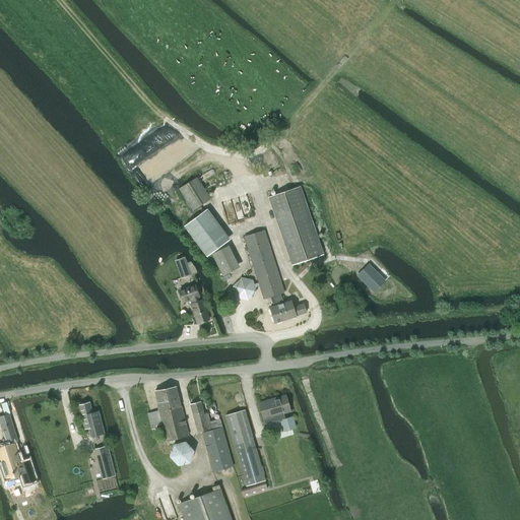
[(197,177),(179,189),(192,210),(210,199),(197,177)]
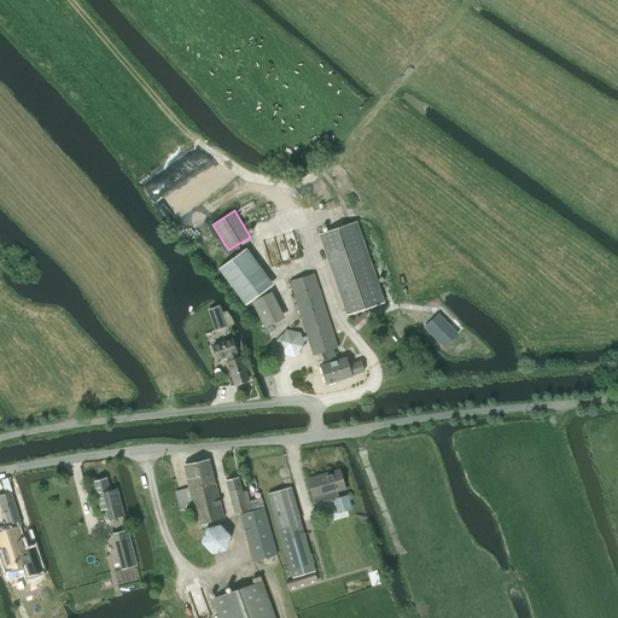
[(357,221),(320,234),(347,315),(385,302),(357,221)]
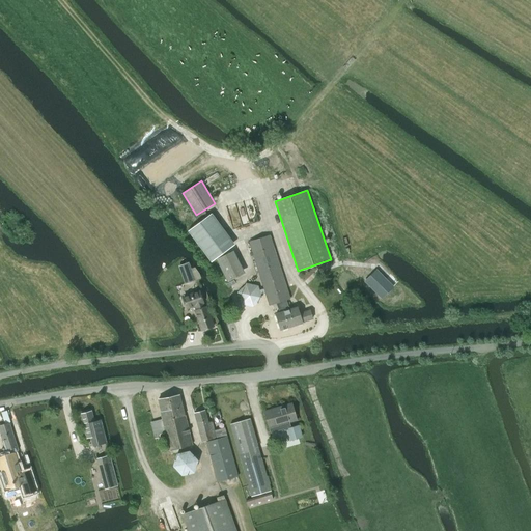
[(212,213),(188,230),(199,247),(223,229),(212,213)]
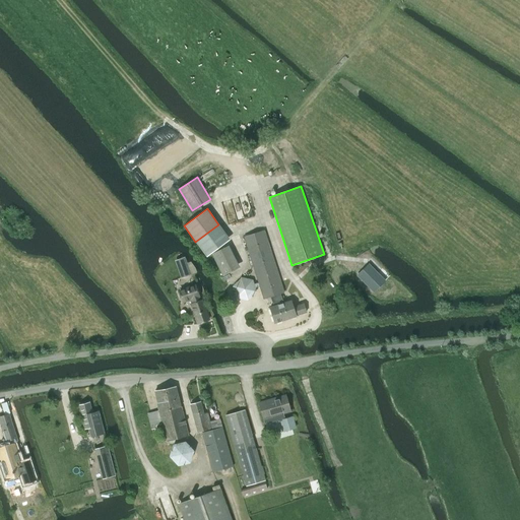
[(244,237),(258,282),(254,283),(253,279),(241,277),(233,286),(236,299),(248,301),(257,291),(255,288),(260,286),(264,299),(267,298),(268,303),(272,302),(273,306),(270,307),(275,323),(296,316),(296,315),(306,312),(304,304),(294,307),(291,301),(283,303),(280,294),(284,291),(264,231),(244,237)]
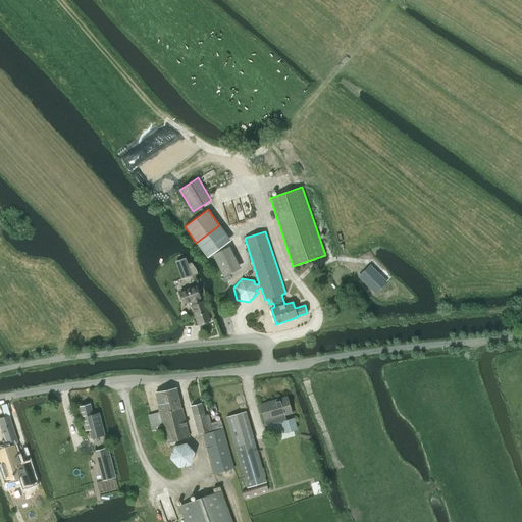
[(229,247),(213,255),(224,276),(241,268),(229,247)]
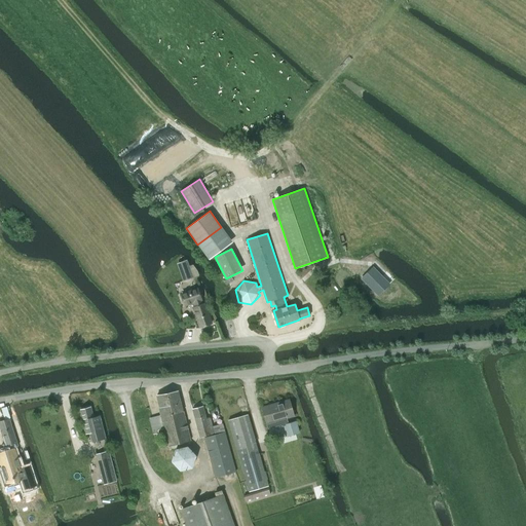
[(189,267),(180,271),(184,282),(193,277),(189,267)]
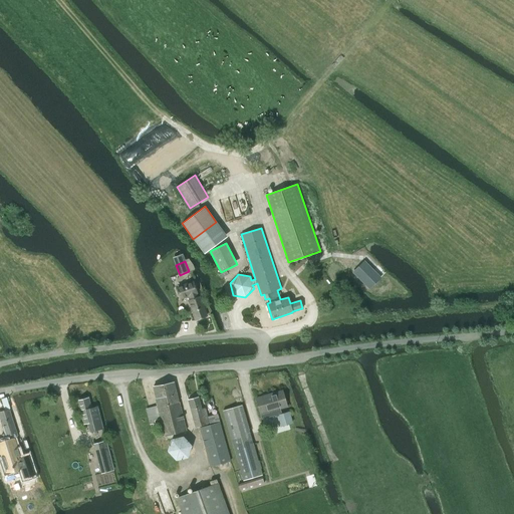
[(352,273),(368,290),(380,278),(364,261),(352,273)]
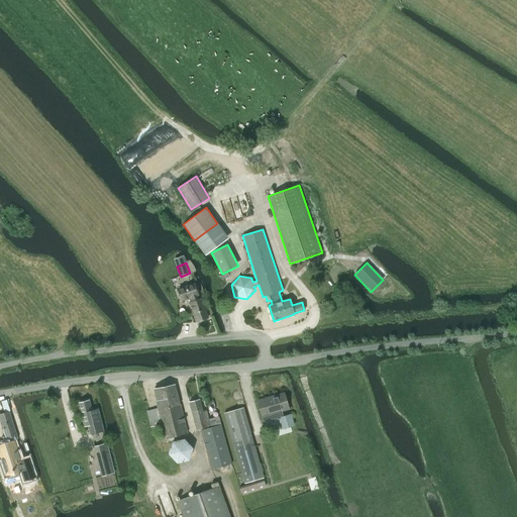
[(182,300),(190,297),(192,301),(190,302),(197,321),(207,318),(201,298),(199,299),(197,295),(198,295),(194,284),(178,289),(182,300)]
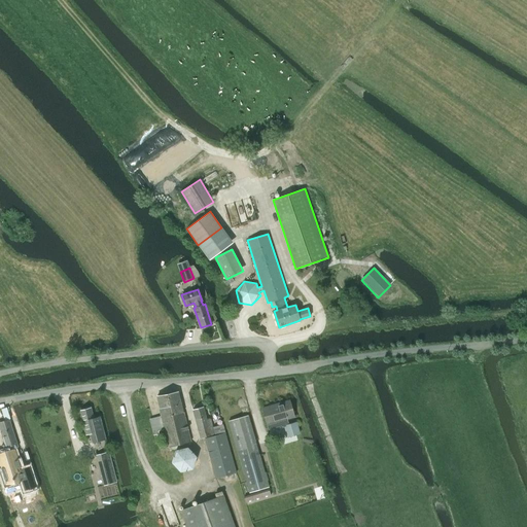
[(169,447),(190,442),(178,391),(156,396),(160,408),(162,416),(149,419),(153,434),(159,433),(157,431),(165,429),(169,447)]
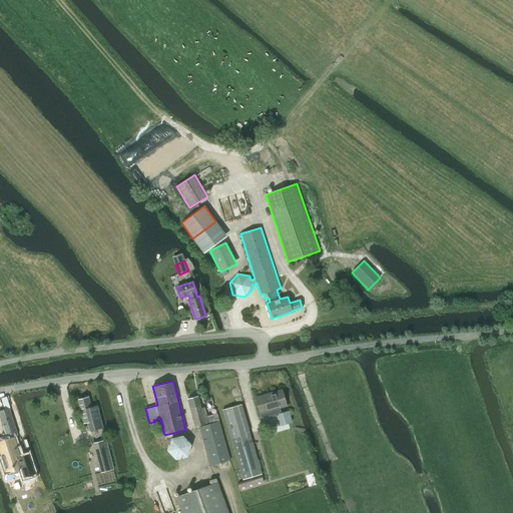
[(255,397),(261,413),(260,413),(261,419),(274,415),(276,416),(277,416),(280,425),(292,422),(289,411),(281,413),(280,408),(287,406),(282,389),(255,397)]
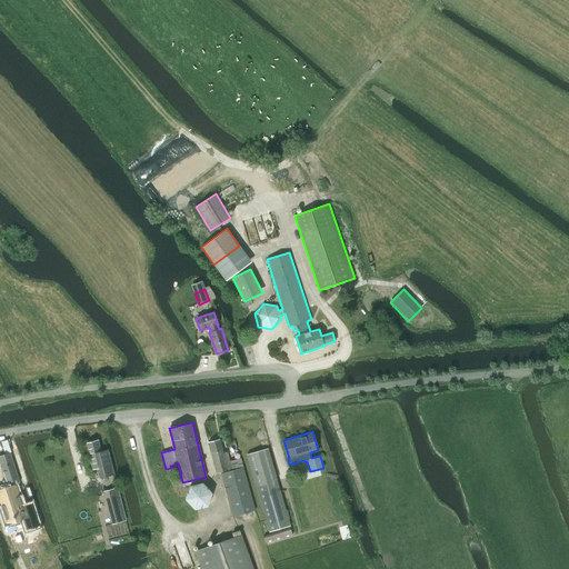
[(231,469),(232,470),(221,473),(233,517),(255,510),(242,467),(240,458),(230,461),(227,452),(223,453),(220,439),(208,442),(217,472),(231,469)]
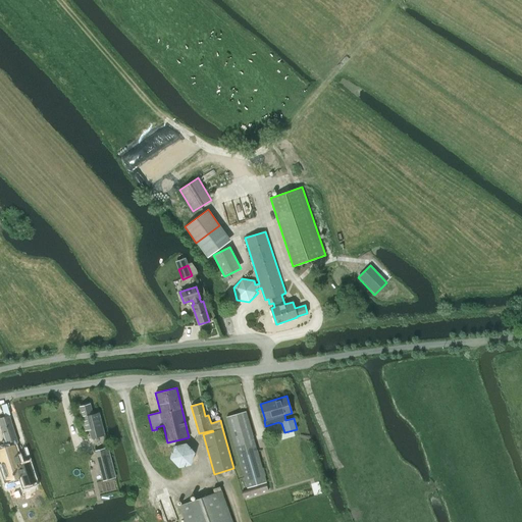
[(90,404),(79,407),(85,430),(90,429),(92,437),(94,437),(104,434),(99,414),(93,416),(90,404)]
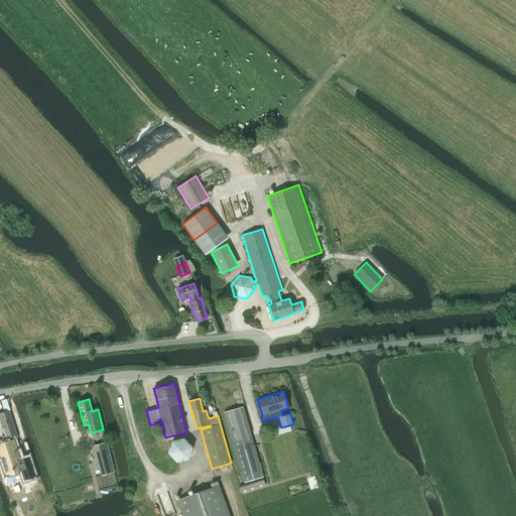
[(243,407),(224,412),(245,483),(264,477),(243,407)]
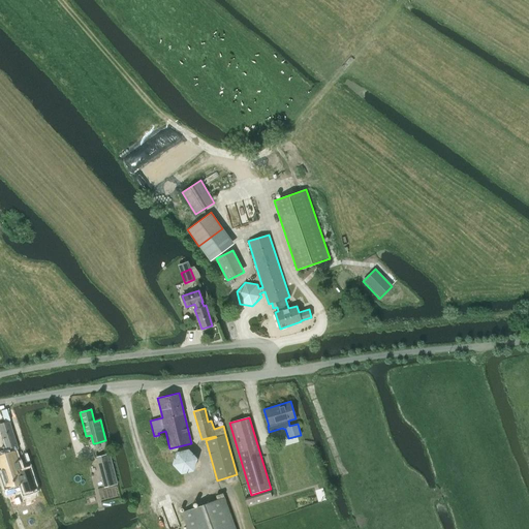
[(176,452),(172,464),(181,474),(193,471),(197,459),(189,448),(176,452)]
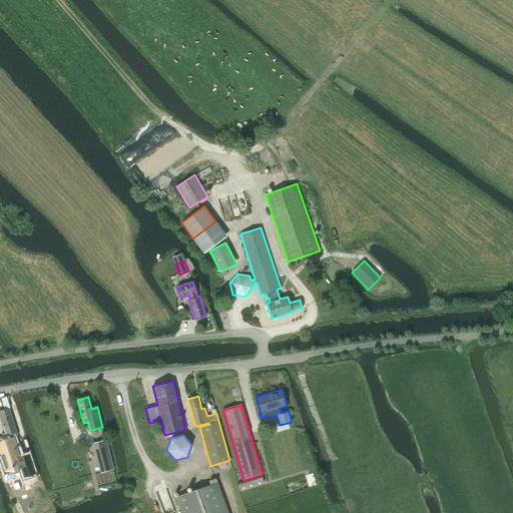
[(106,440),(93,443),(101,472),(113,469),(106,440)]
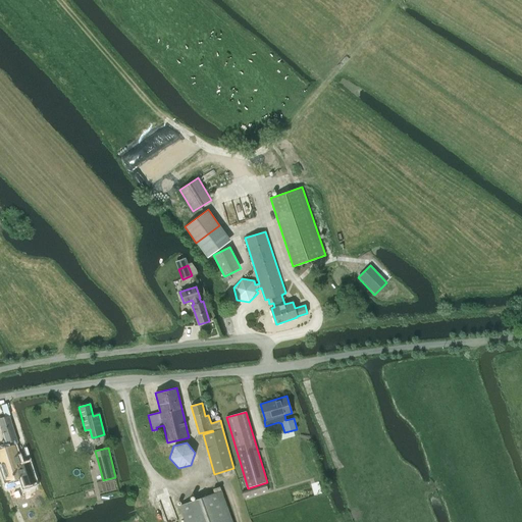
[(14,450),(0,454),(0,462),(2,469),(4,469),(8,480),(23,475),(27,486),(37,483),(30,465),(21,468),(19,465),(21,464),(19,458),(17,459),(14,450)]
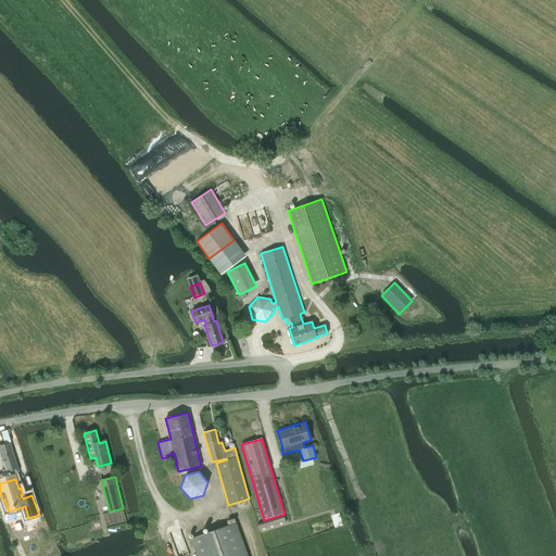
[(191,539),(197,555),(248,555),(236,522),(191,539)]
